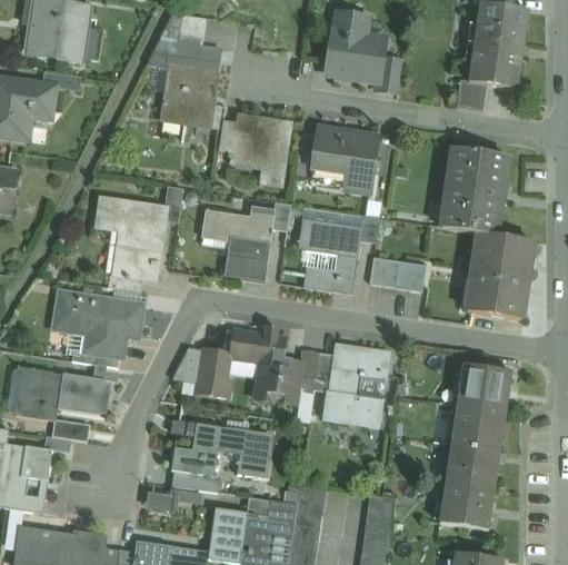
[(31,0),(25,43),(57,48),(56,58),(82,62),(90,6),(55,0),(31,0)]
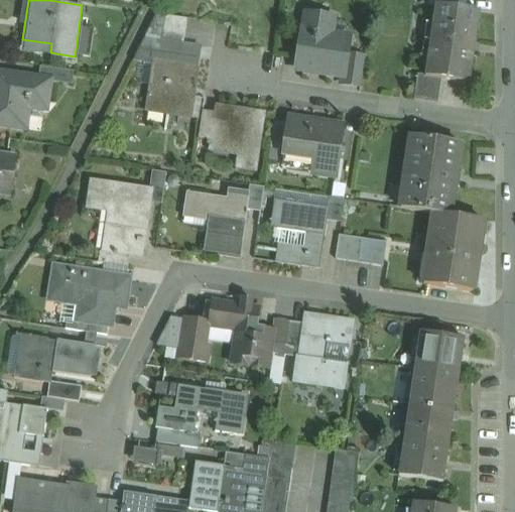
[(452,3),(435,1),(434,2),(429,37),(474,43),(480,7),(452,3)]
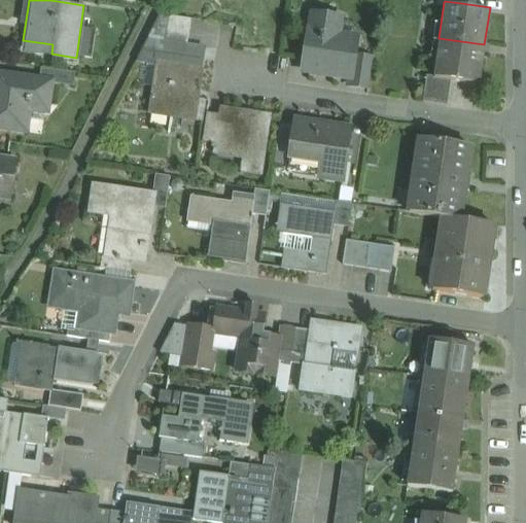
[(141,47),(184,54),(186,41),(162,37),(163,26),(165,13),(159,12),(141,47)]
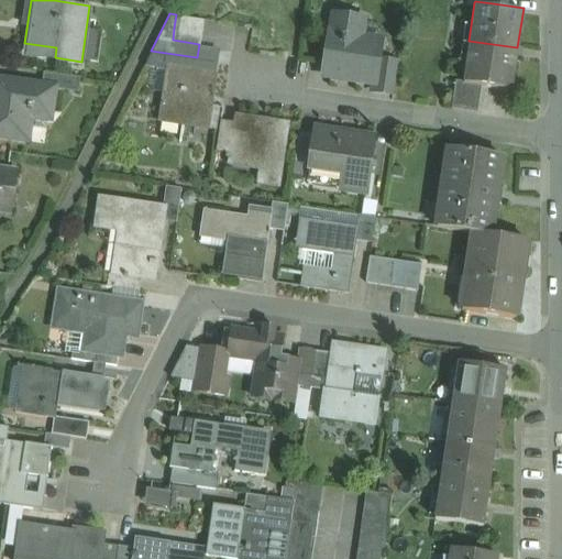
[(363,18),(333,13),(330,31),(328,31),(322,67),(331,68),(330,75),(373,81),(374,81),(377,57),(381,37),(361,34),(363,18)]
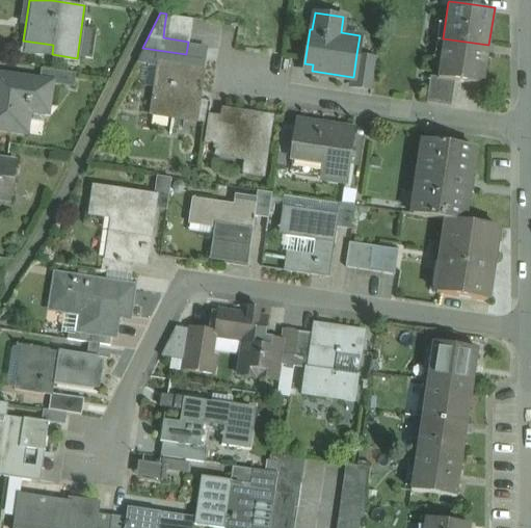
[(164,26),(189,29),(191,17),(166,14),(164,26)]
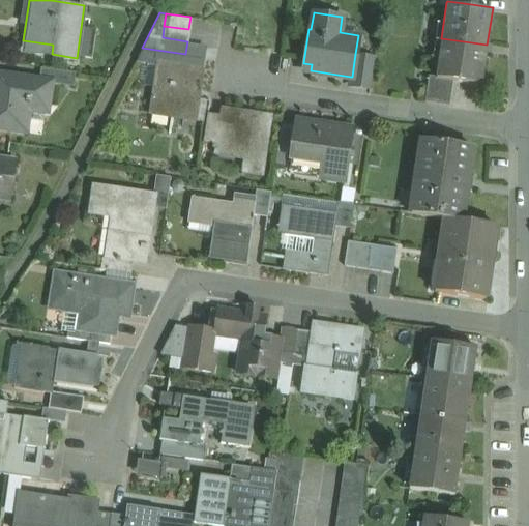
[(163,37),(187,41),(188,29),(164,26),(163,37)]
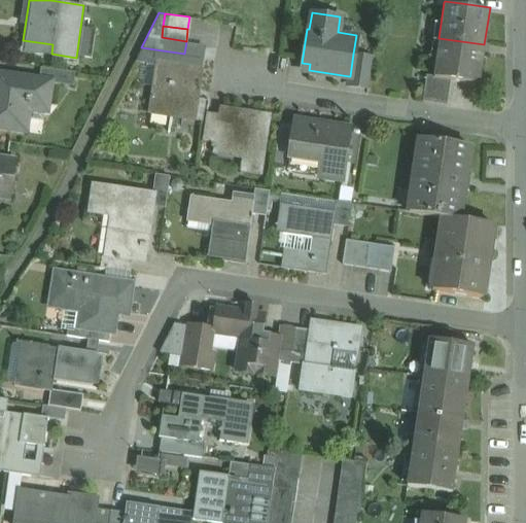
[(484,44),(439,38),(433,73),(433,74),(450,76),(479,80),(484,44)]
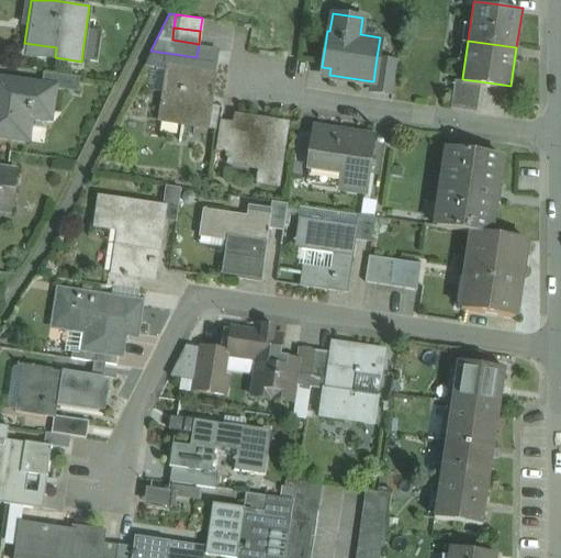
[(197,57),(150,51),(144,64),(155,66),(168,68),(161,113),(205,119),(209,101),(202,100),(203,91),(210,92),(214,59),(197,57)]
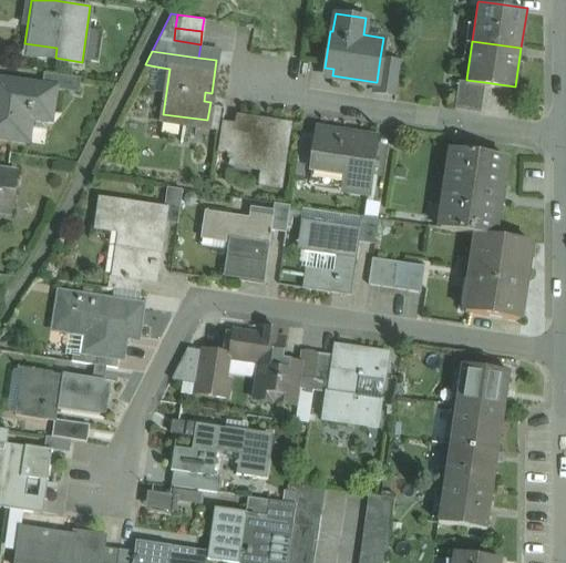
[(400,61),(380,58),(377,82),(376,82),(374,89),(395,92),(400,61)]
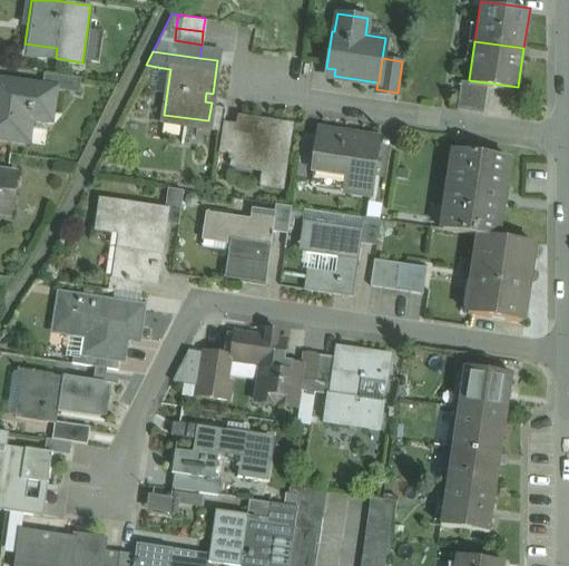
[(80,76),(42,70),(41,84),(52,85),(52,87),(78,90),(80,76)]
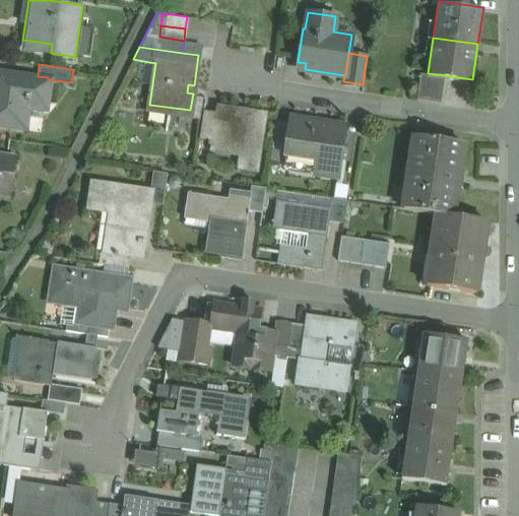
[(38,76),(0,70),(0,123),(24,127),(28,98),(45,100),(48,79),(48,77),(38,76)]
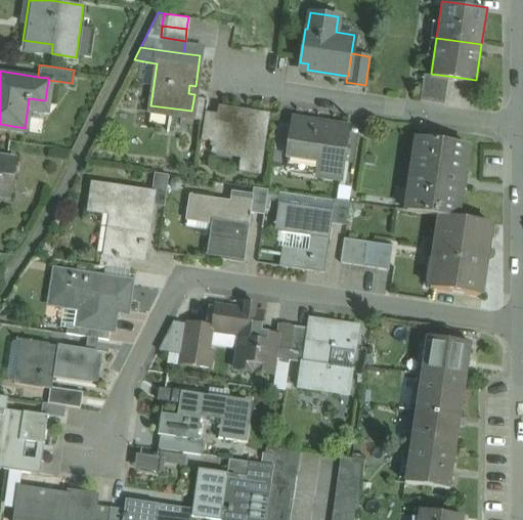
[(447,76),(431,74),(431,73),(424,72),(420,97),(444,100),(447,76)]
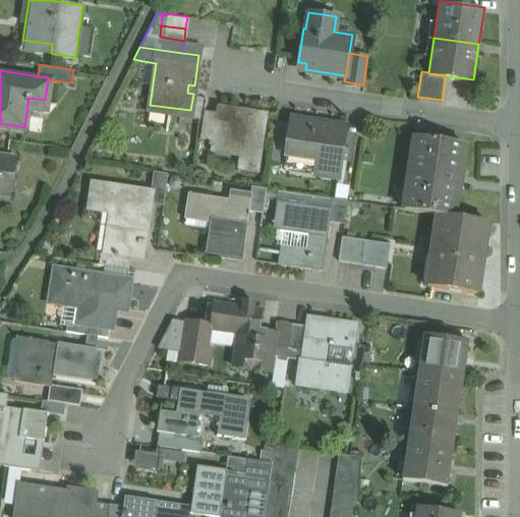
[(265,113),(218,106),(217,114),(214,138),(212,152),(244,157),(242,167),(256,169),(265,113)]
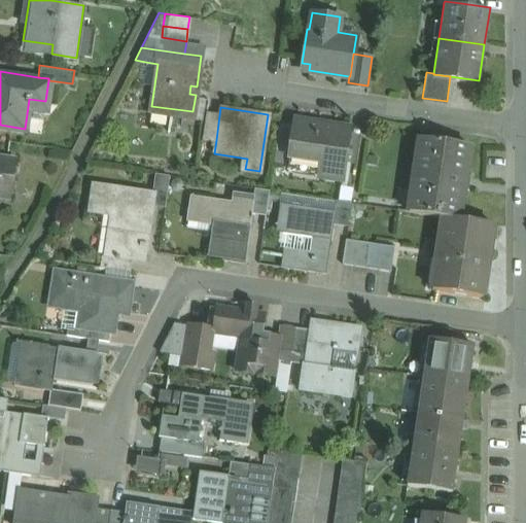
[(219,115),(205,113),(202,138),(216,140),(219,115)]
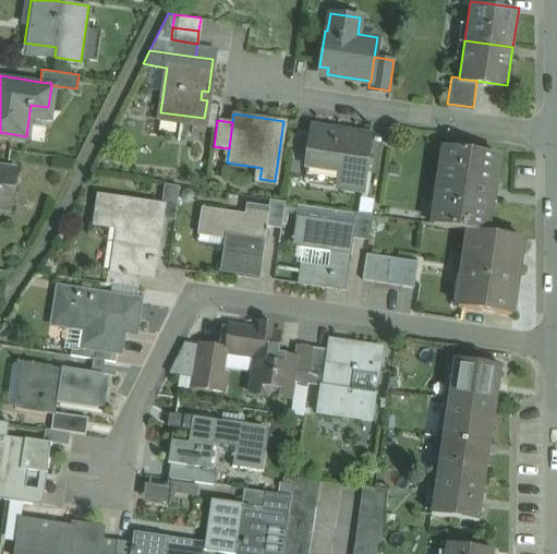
[(368,133),(312,125),(310,133),(306,159),(304,178),(338,183),(337,185),(361,189),(368,133)]
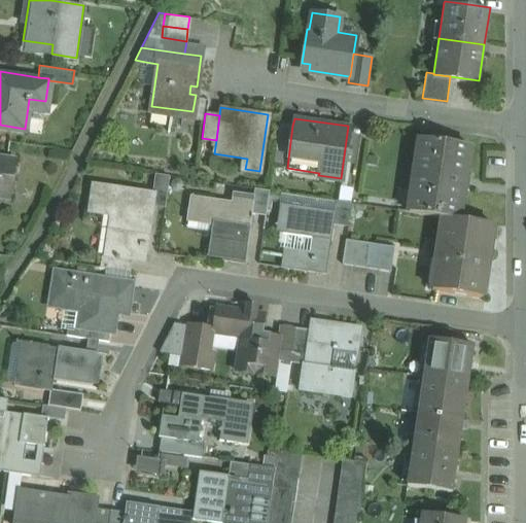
[(292,126),(278,124),(275,148),(289,150),(292,126)]
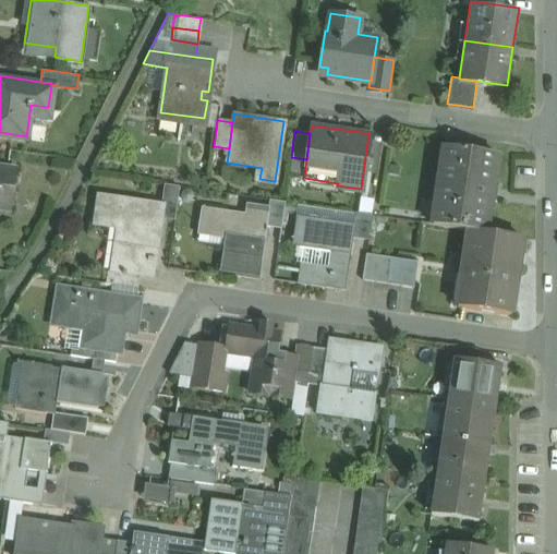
[(444,182),(492,189),(497,149),(444,143),(443,151),(448,152),(444,182)]
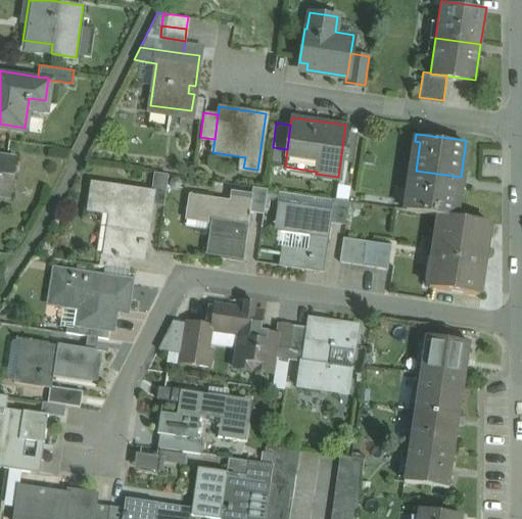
[(14,157),(0,155),(0,191),(9,193),(14,157)]
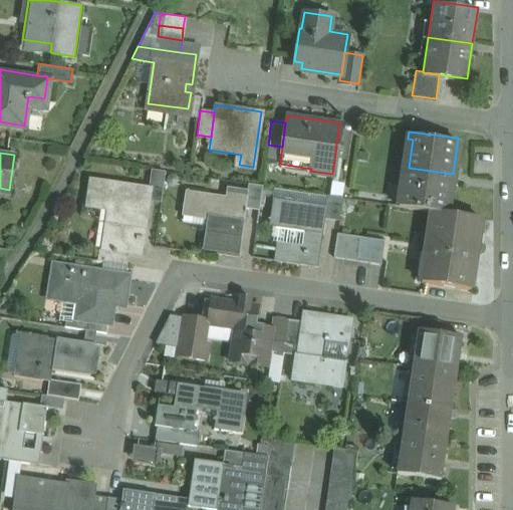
[(453,174),(409,168),(405,198),(399,197),(399,204),(432,208),(433,208),(448,210),(453,174)]
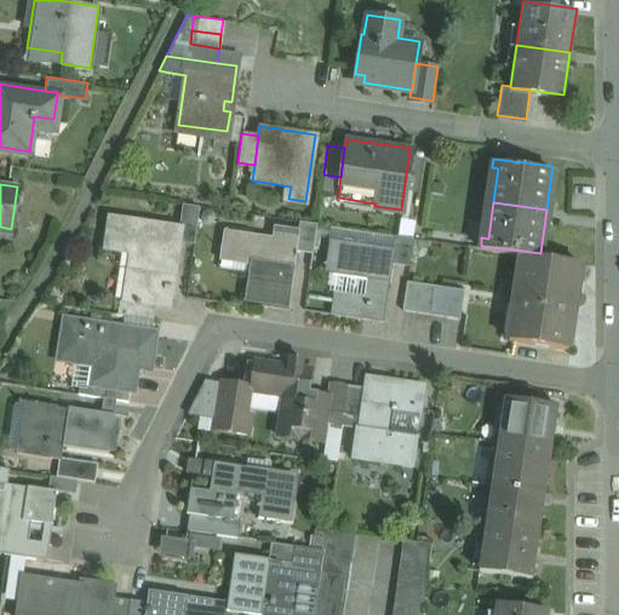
[(179,226),(109,217),(105,242),(137,247),(130,298),(154,302),(168,304),(179,226)]
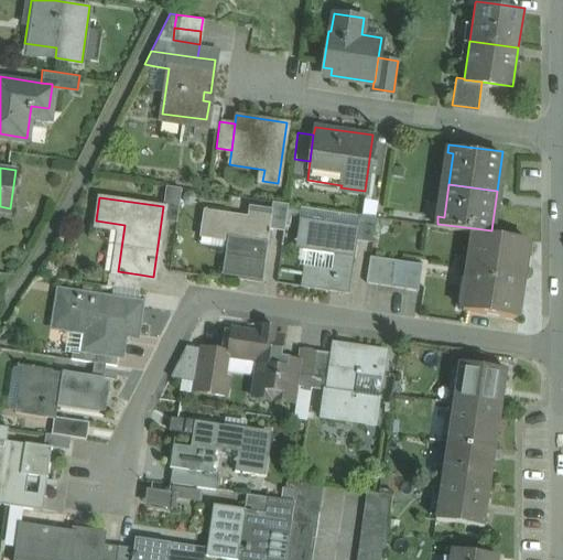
[(288,201),(271,198),(270,212),(271,212),(269,227),(283,228),(288,201)]
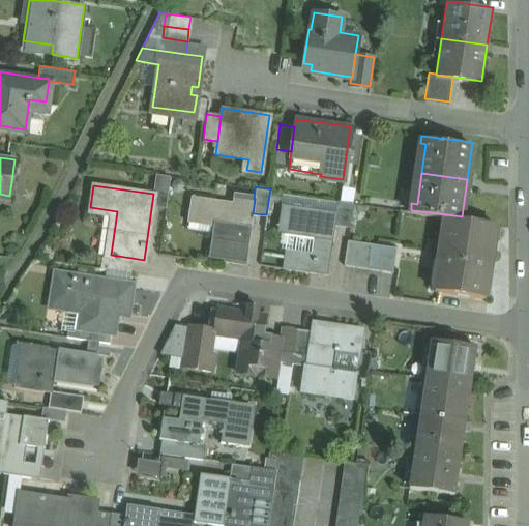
[(254,199),(233,196),(232,201),(190,195),(187,218),(212,222),(208,252),(242,257),(243,245),(248,245),(253,213),(255,199),(254,199)]
